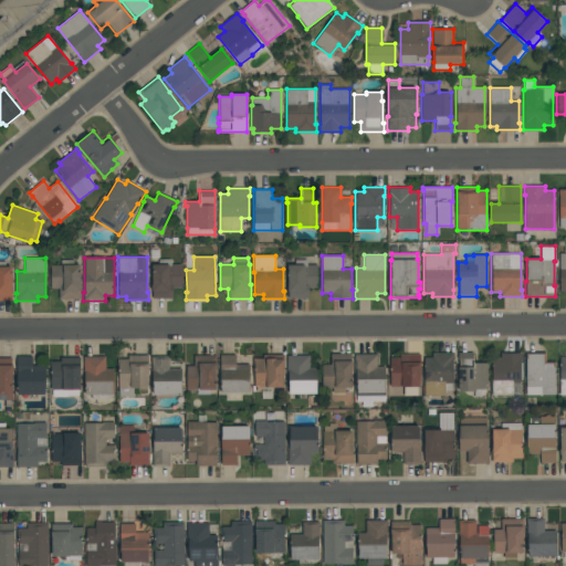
[(181,264),(181,287),(173,287),(173,299),(153,299),(153,292),(152,292),(152,264),(158,264),(158,259),(171,259),(171,264),(181,264)]
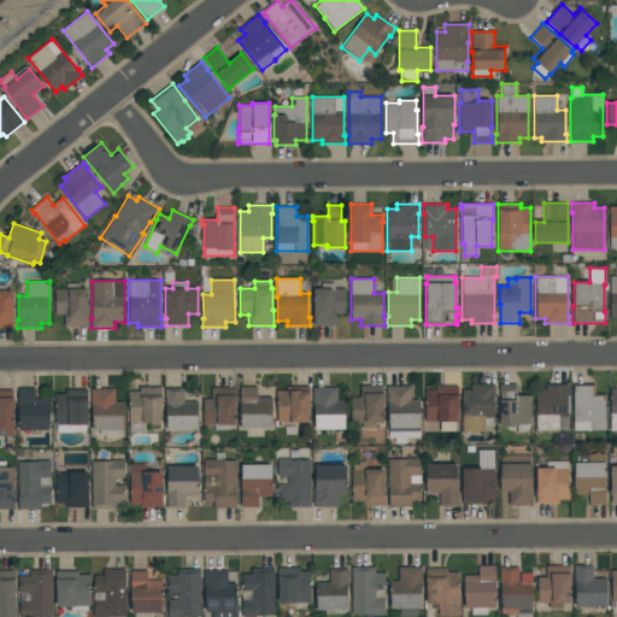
[(88,325),(64,325),(64,315),(54,315),(54,289),(66,289),(66,283),(80,283),(80,288),(88,288),(88,325)]
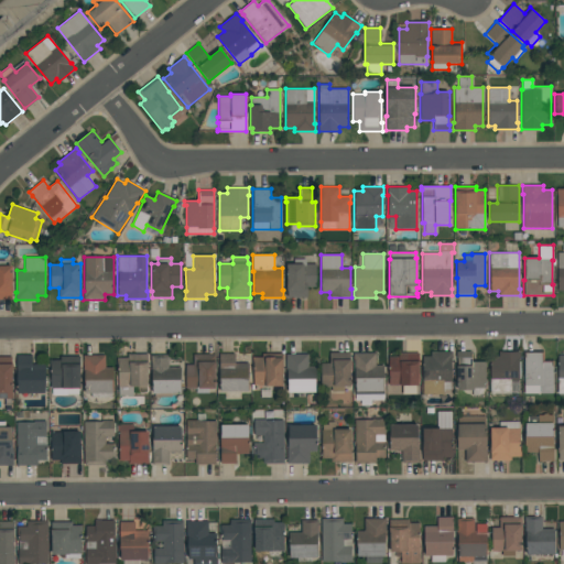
[(288,297),(288,291),(286,291),(286,264),(294,264),(294,259),(306,259),(306,263),(316,263),(316,286),(307,286),(307,297),(288,297)]
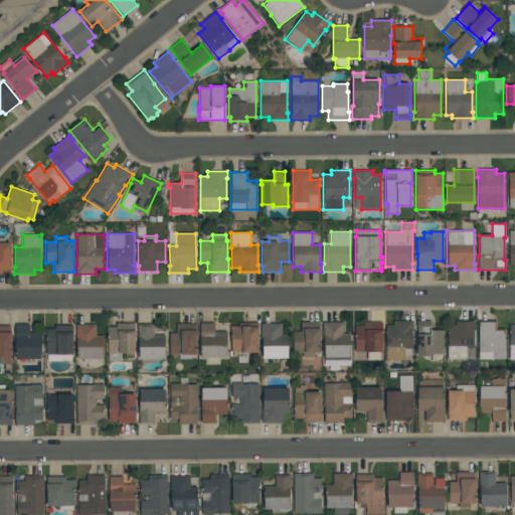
[(10,274),(0,274),(0,237),(5,237),(5,242),(11,242),(11,258),(12,258),(12,267),(10,267),(10,274)]
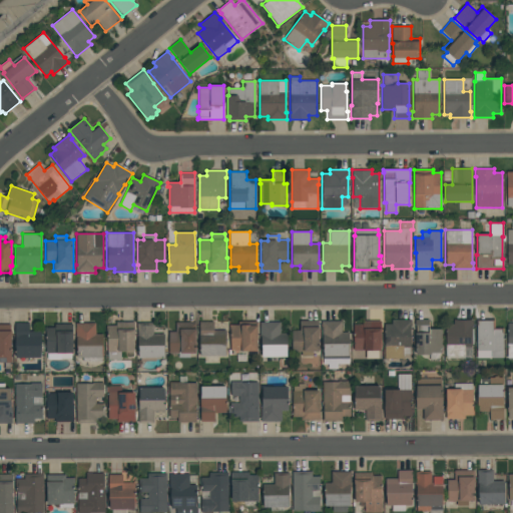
[(477,358),(477,325),(476,325),(476,319),(494,319),(494,328),(503,328),(503,333),(502,333),(502,358),(477,358)]
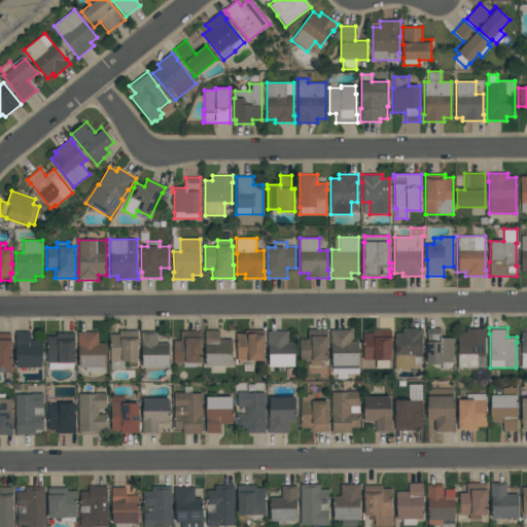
[(326,328),(326,337),(327,337),(327,361),(321,361),(321,365),(310,365),(310,361),(300,361),(300,340),(308,340),(308,328),(326,328)]
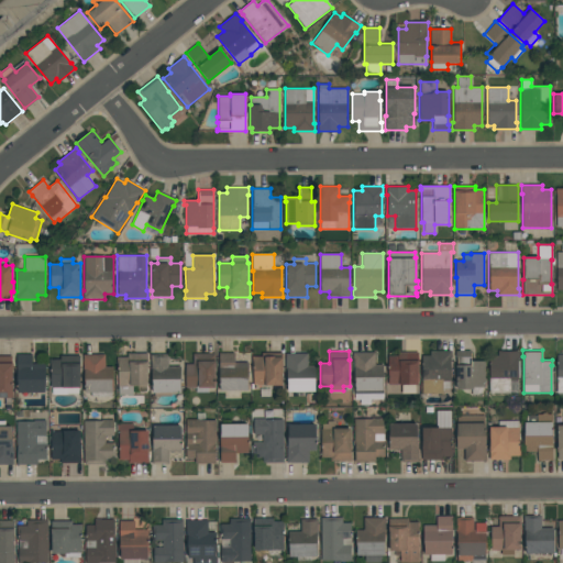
[(451,351),(451,359),(451,381),(450,381),(450,388),(442,388),(442,394),(421,394),(421,355),(430,355),(430,351),(451,351)]
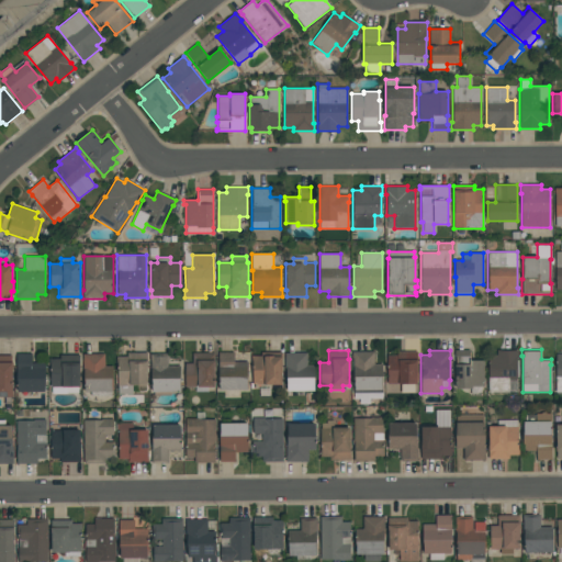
[(454,350),(470,350),(470,360),(484,360),(484,367),(483,367),(483,386),(471,386),(471,389),(454,389),(454,364),(456,364),(456,357),(454,357),(454,350)]
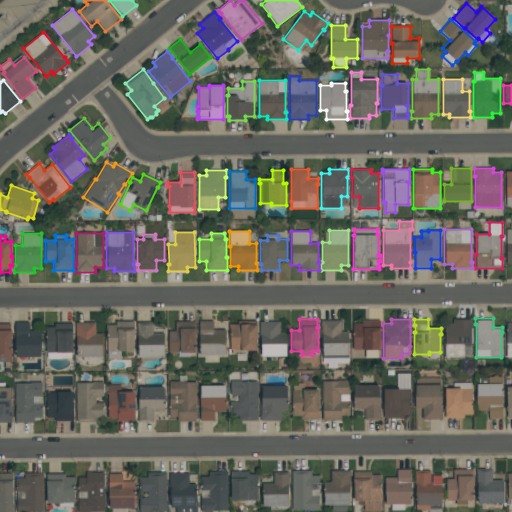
[(445,358),(445,323),(452,323),(452,319),(472,319),(472,326),(471,326),(471,346),(464,346),(464,358),(445,358)]
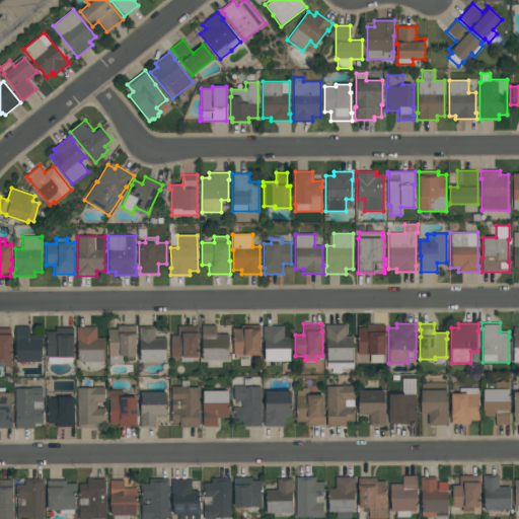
[(325,324),(346,324),(346,336),(353,336),(353,368),(342,368),(342,373),(331,373),(331,368),(326,368),(326,338),(325,338),(325,330),(325,324)]
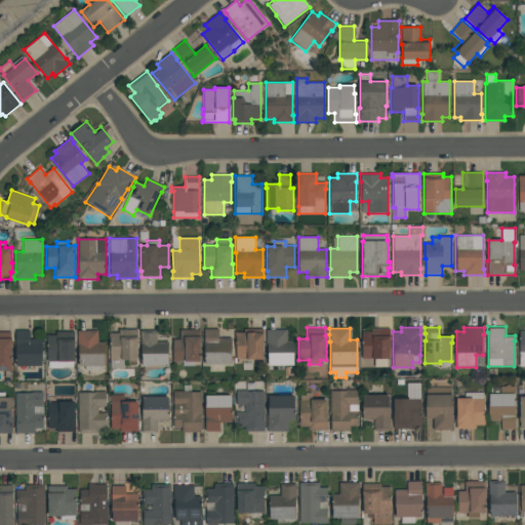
[(362,331),(371,331),(371,328),(390,328),(390,359),(388,359),(388,366),(374,366),(374,358),(362,358),(362,331)]
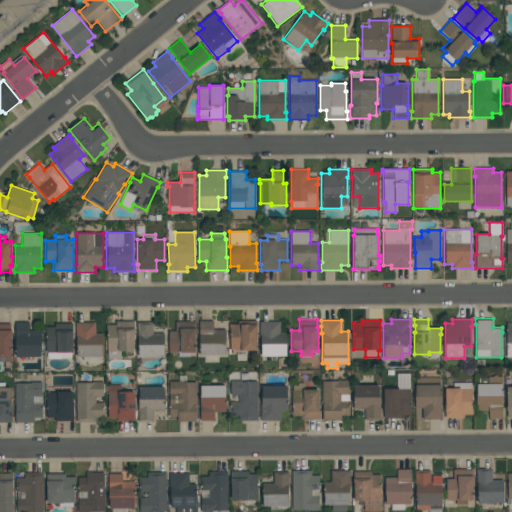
[(107,324),(116,324),(116,321),(134,321),(134,329),(134,351),(121,351),(121,359),(108,359),(108,351),(107,351),(107,324)]
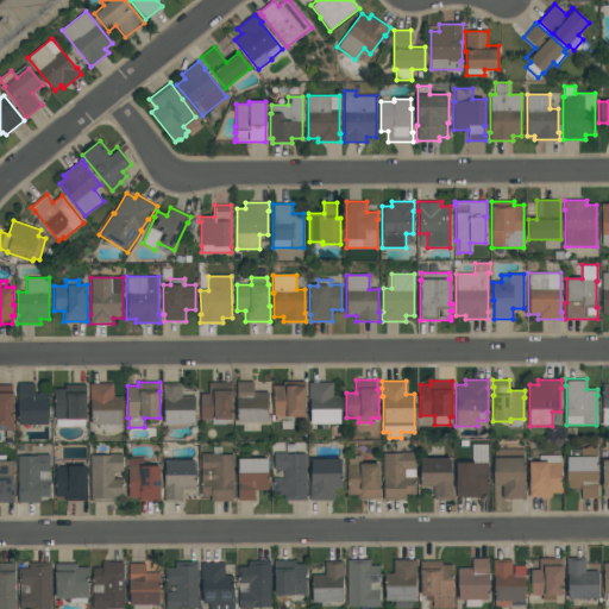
[(232,382),(232,397),(232,419),(225,419),(225,425),(212,425),(212,419),(201,419),(201,394),(208,394),(208,382),(232,382)]
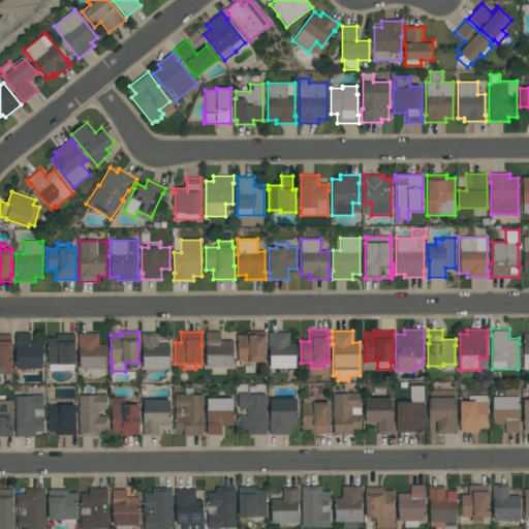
[(232,340),(232,367),(206,367),(206,332),(220,332),(220,340),(232,340)]
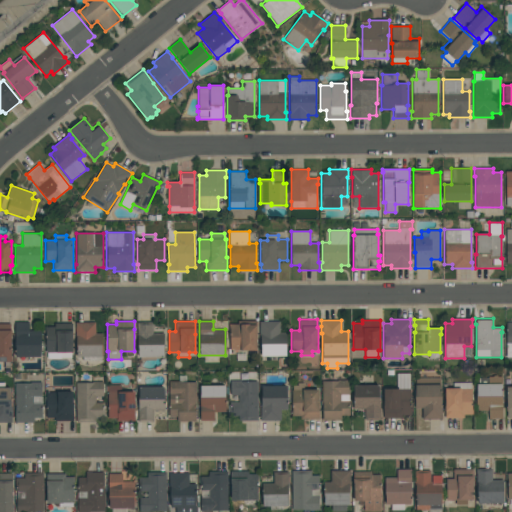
[(257,321),(257,350),(241,351),(241,350),(230,350),(230,324),(238,324),(238,321),(257,321)]
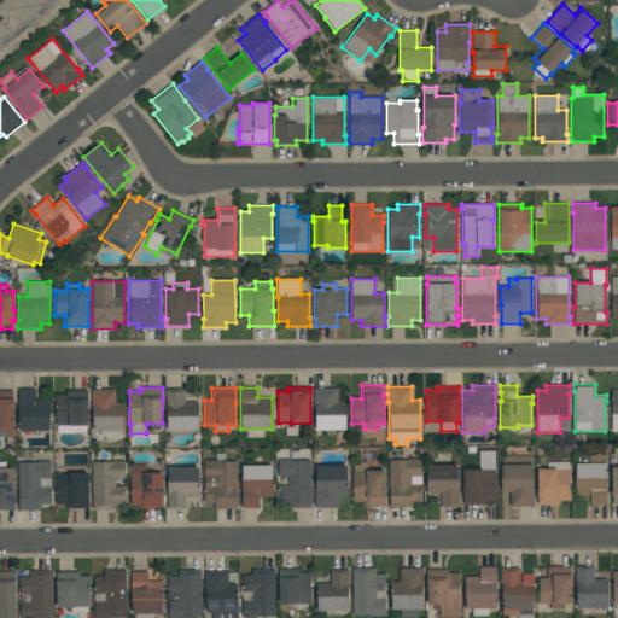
[(347,430),(315,430),(315,407),(313,407),(313,388),(337,388),(337,401),(347,401),(347,430)]
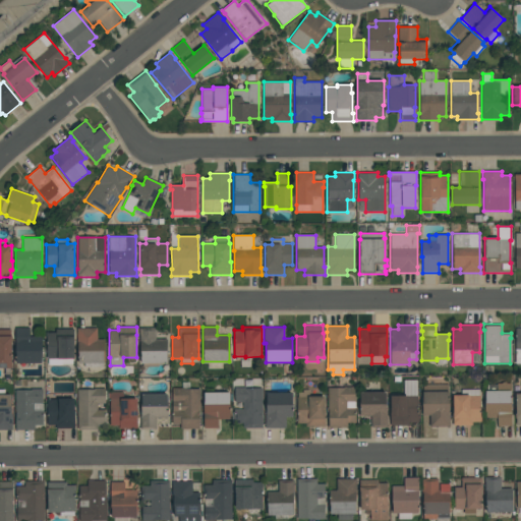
[(15,328),(30,328),(30,336),(41,336),(41,363),(15,363),(15,328)]
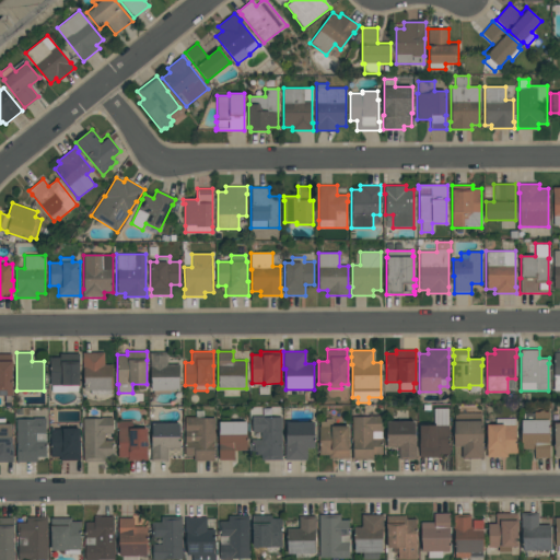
[(82,352),(104,352),(104,364),(113,364),(113,391),(111,391),(111,396),(91,396),(91,391),(83,391),(83,369),(82,369),(82,352)]
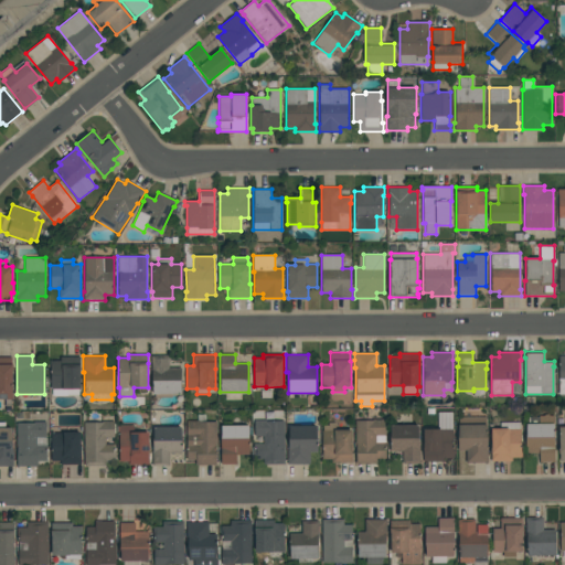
[(181,368),(181,394),(153,394),(153,383),(151,383),(151,362),(151,355),(169,355),(169,368),(181,368)]
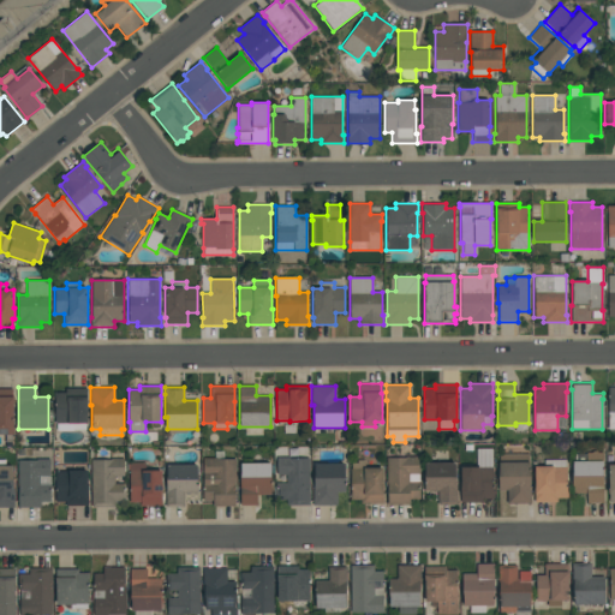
[(85,430),(73,430),(73,431),(57,431),(57,424),(55,424),(55,413),(54,413),(54,393),(65,393),(65,388),(87,388),(87,396),(87,423),(85,423),(85,430)]
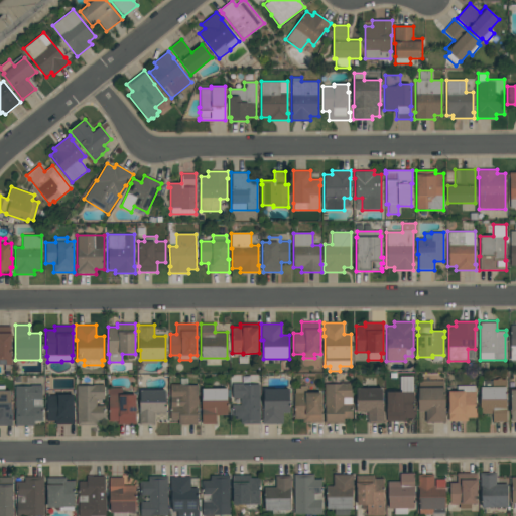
[(0,365),(0,327),(10,327),(10,333),(11,333),(11,365),(0,365)]
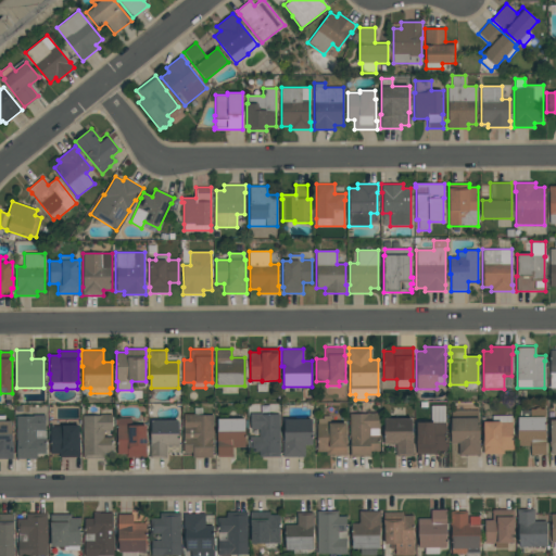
[(445,451),(436,451),(436,454),(416,454),(416,422),(430,422),(430,405),(444,405),(444,421),(445,421),(445,451)]
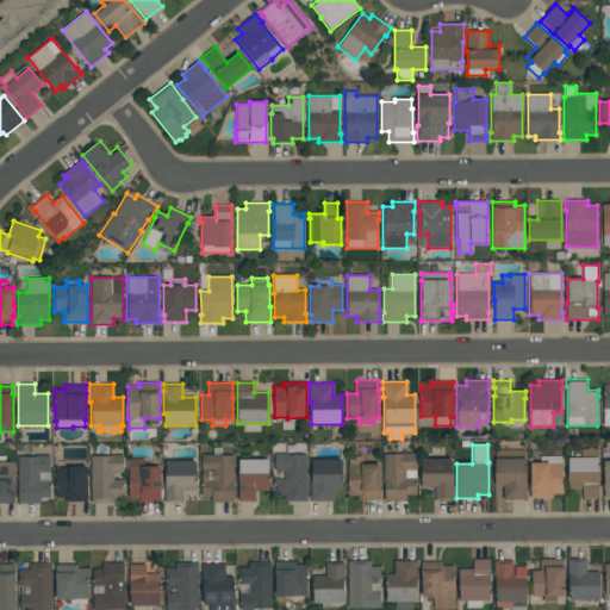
[(232,502),(211,502),(211,497),(201,497),(201,454),(212,454),(212,447),(222,447),(222,455),(234,455),(234,483),(232,483),(232,502)]
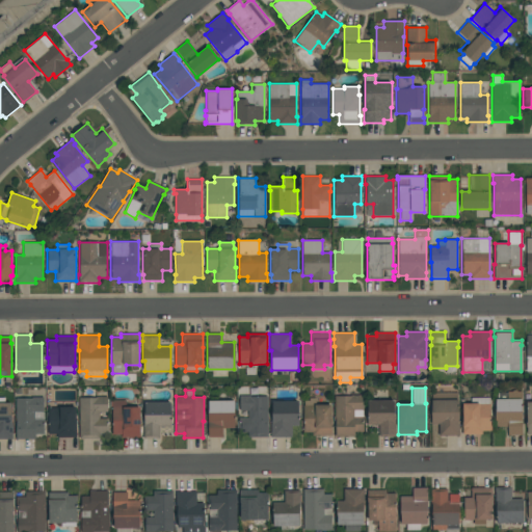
[(394,400),(394,420),(395,420),(395,436),(378,436),(378,425),(367,425),(367,400),(373,400),(373,390),(387,390),(387,400),(394,400)]
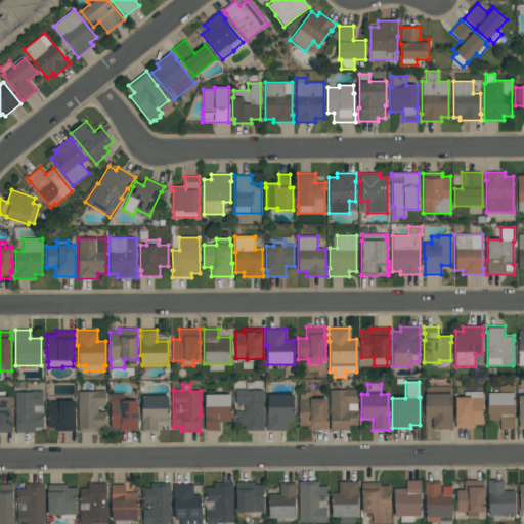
[(514,428),(499,428),(499,420),(487,420),(487,405),(488,405),(488,393),(490,393),(490,387),(499,387),(499,386),(514,386),(514,405),(514,428)]
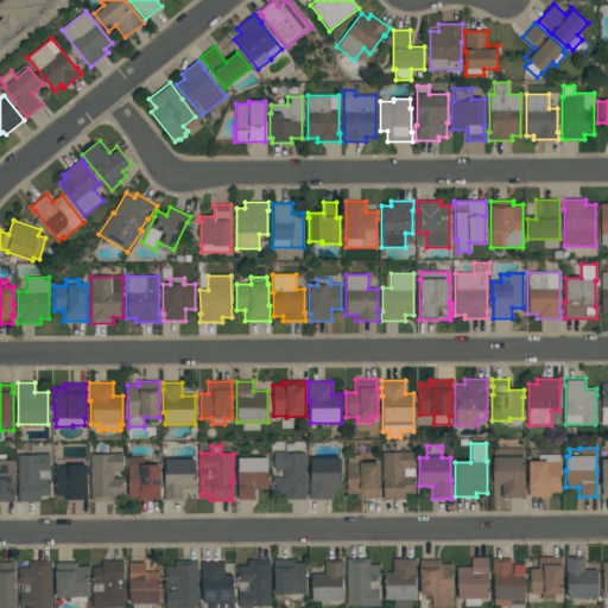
[(492,485),(493,457),(494,457),(494,449),(523,449),(523,456),(524,457),(524,481),(525,481),(525,498),(501,498),(501,485),(492,485)]
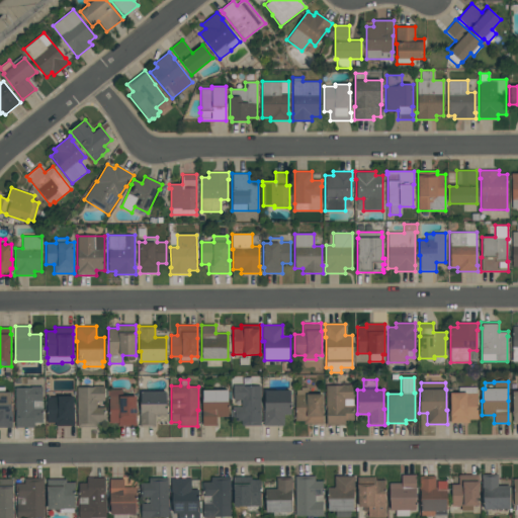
[(261,385),(261,425),(241,425),(241,420),(233,420),(233,407),(241,407),(241,400),(233,400),(233,384),(243,384),(243,385),(261,385)]
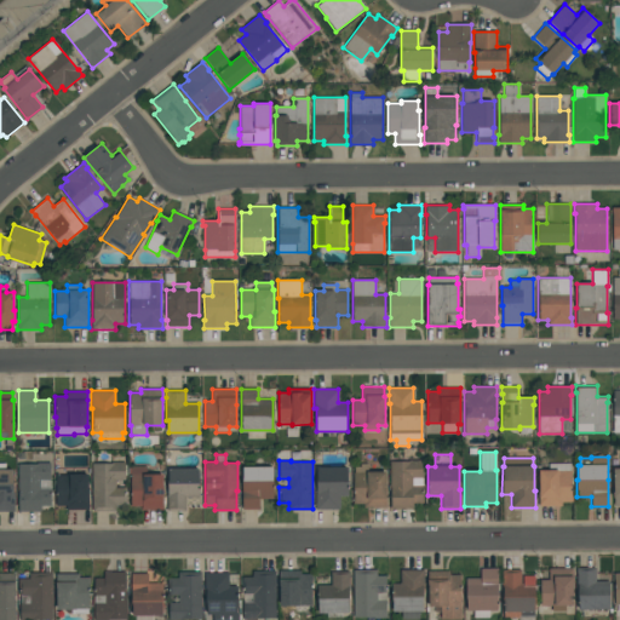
[(390,509),(390,461),(409,461),(409,460),(423,460),(423,503),(413,504),(413,509),(390,509)]
